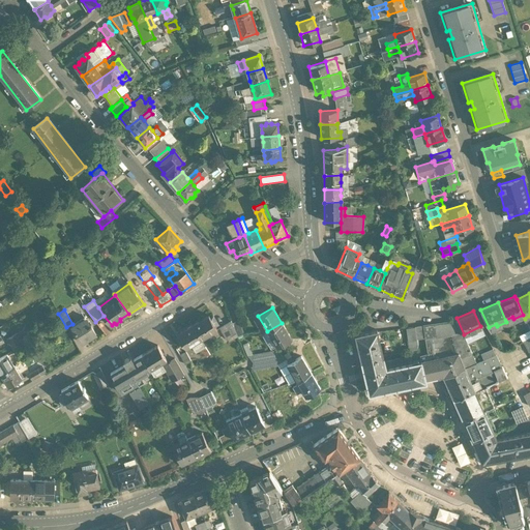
[(208,316),(193,325),(201,339),(216,329),(208,316)]
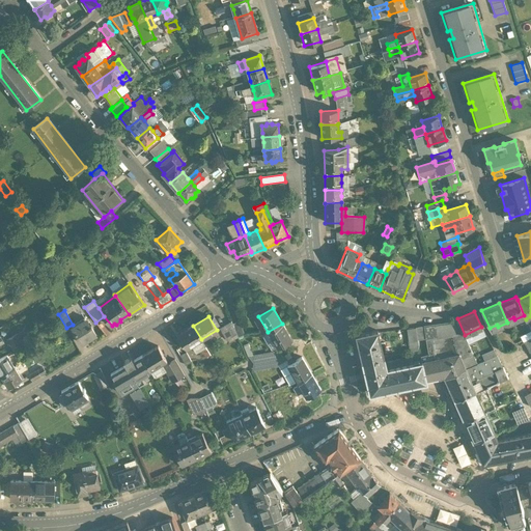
[(465,335),(457,318),(450,322),(423,326),(425,338),(453,333),(457,353),(460,358),(473,353),(471,348),(466,337),(465,335)]
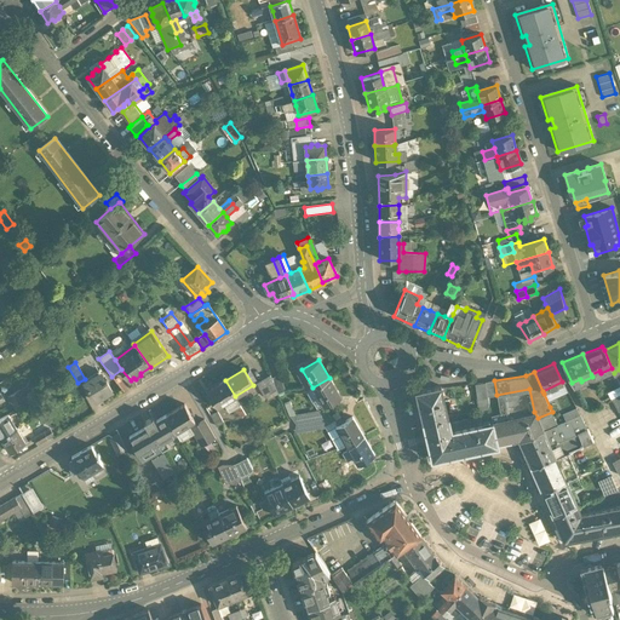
[(104,380),(101,373),(85,383),(96,401),(113,391),(108,382),(108,380),(107,379),(104,380)]
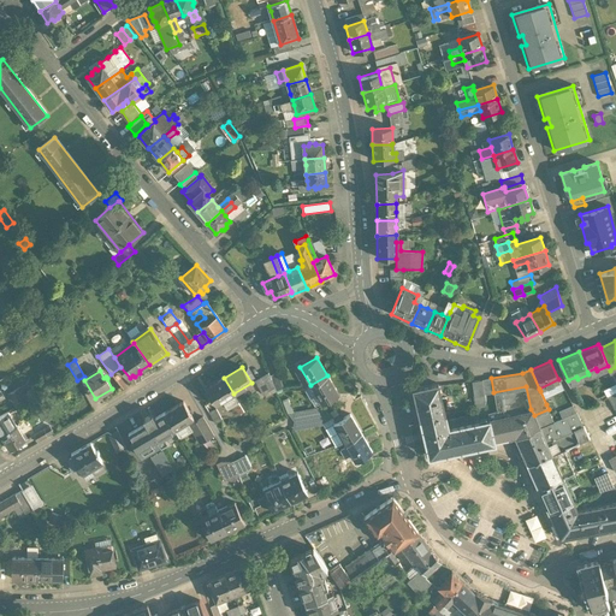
[(327,375),(311,385),(321,403),(337,395),(327,375)]
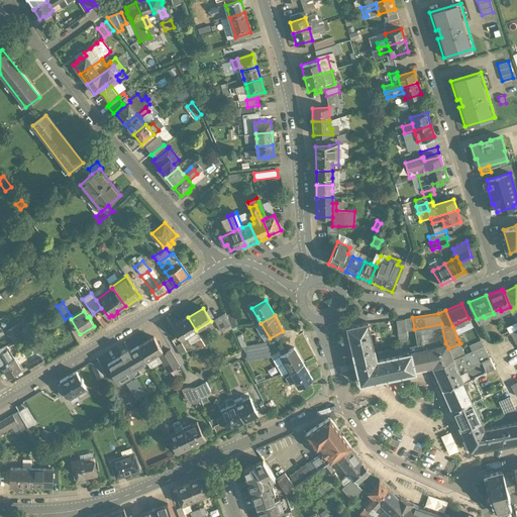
[(188,317),(173,326),(181,339),(196,330),(188,317)]
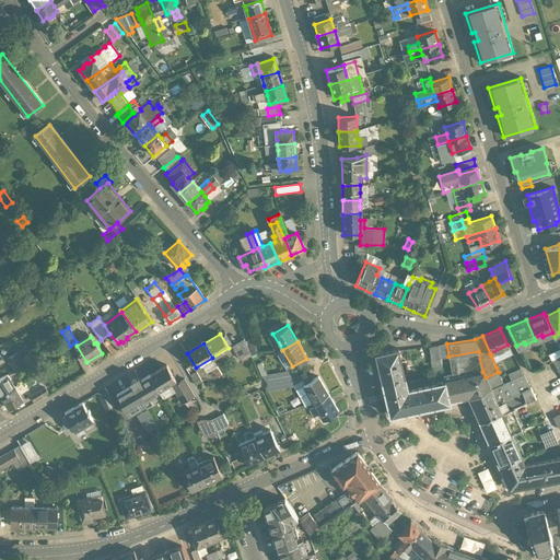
[(548,353),(559,374),(559,348),(559,347),(548,353)]
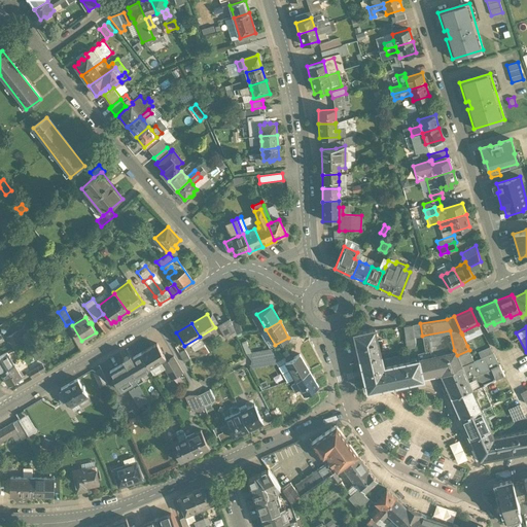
[(374,328),(353,334),(359,359),(380,355),(374,328)]
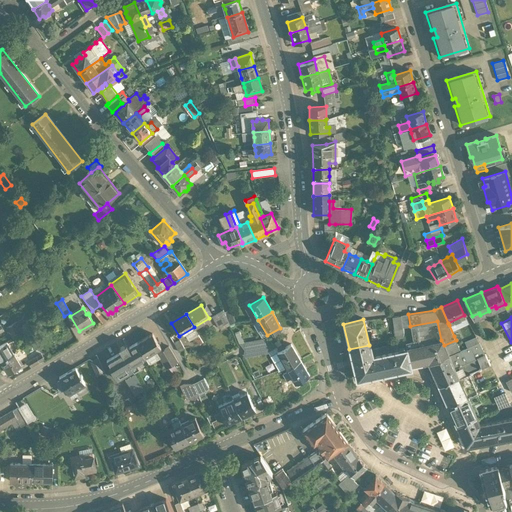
[(19,321),(7,328),(10,333),(22,326),(19,321)]
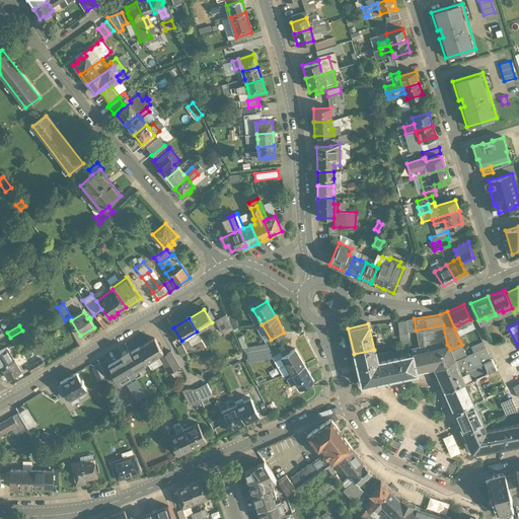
[(465,330),(463,325),(455,329),(460,341),(465,338),(463,335),(464,335),(463,331),(465,330)]
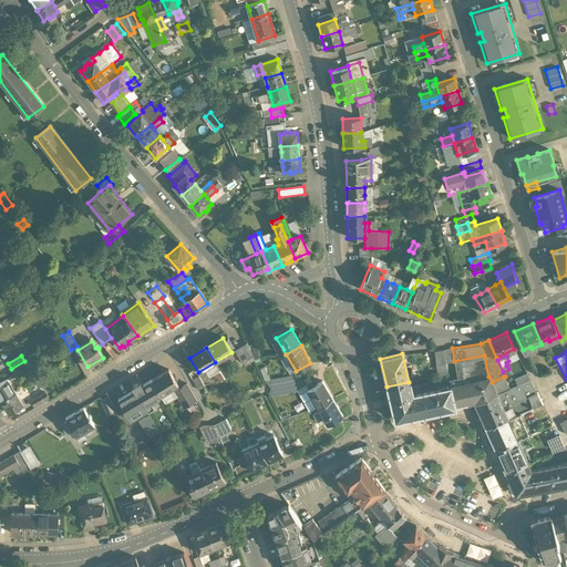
[(24,361),(11,369),(14,375),(28,368),(24,361)]
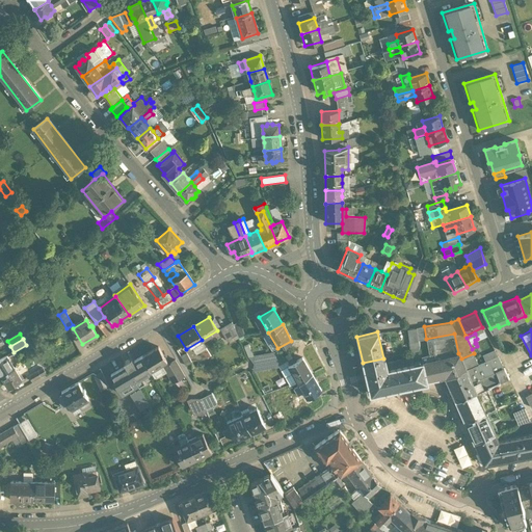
[(211,343),(206,346),(210,354),(216,351),(211,343)]
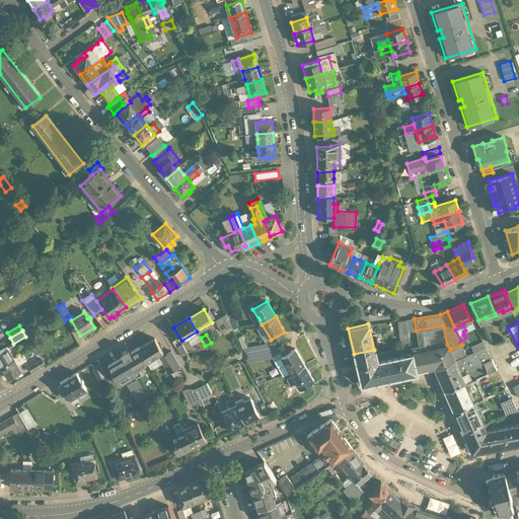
[(241,336),(236,339),(239,346),(244,343),(241,336)]
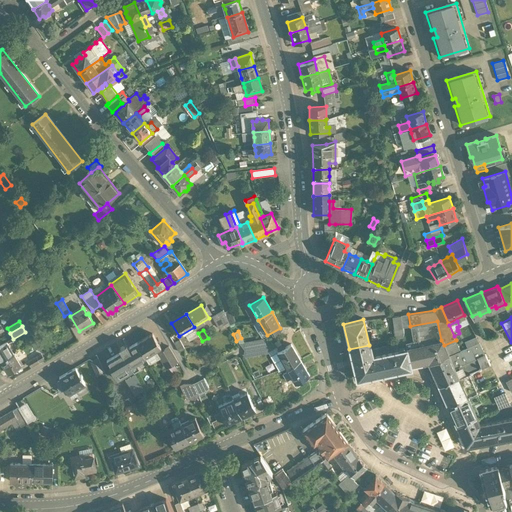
[(198,333),(192,337),(197,344),(202,341),(198,333)]
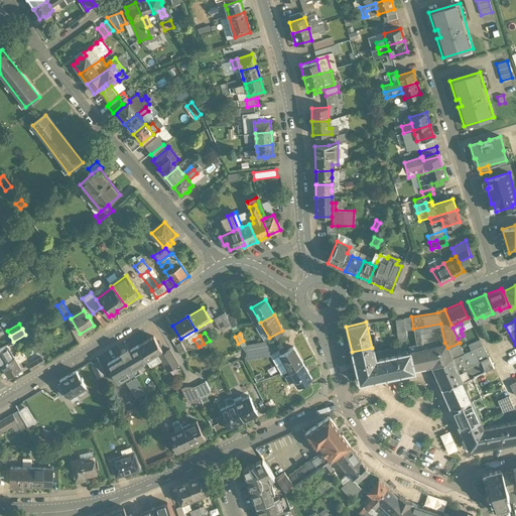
[(161,351),(153,337),(138,346),(146,360),(161,351)]
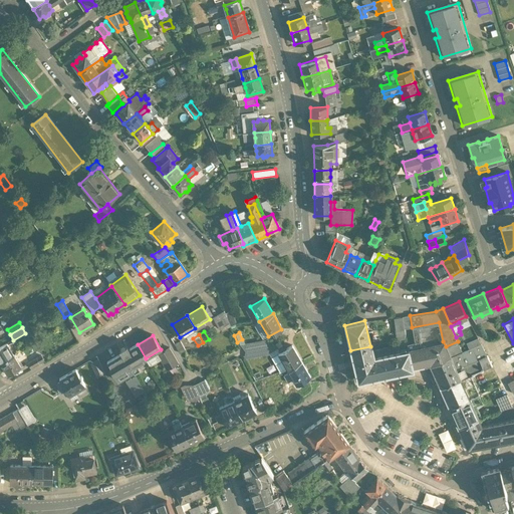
[(269,338),(244,343),(247,358),(272,353),(269,338)]
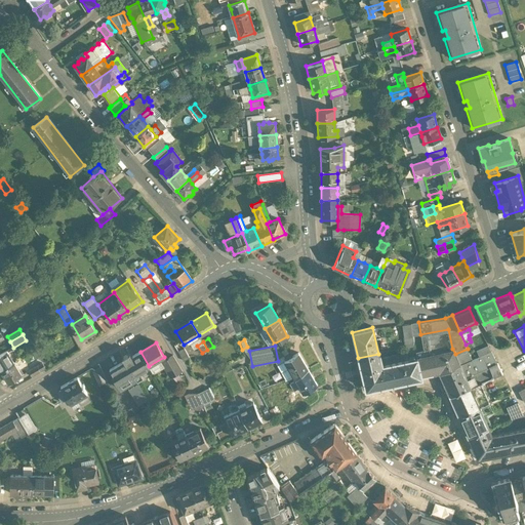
[(425,355),(416,357),(421,375),(442,372),(460,364),(455,354),(452,349),(425,355)]
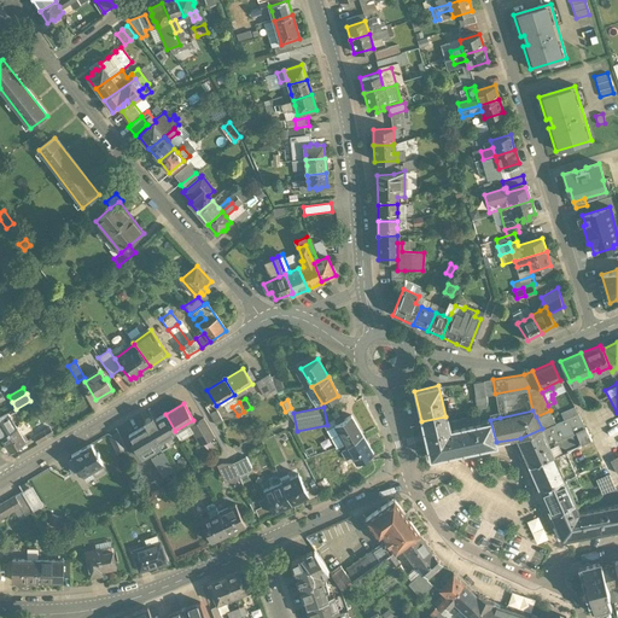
[(7,413),(0,417),(0,433),(1,437),(17,427),(7,413)]
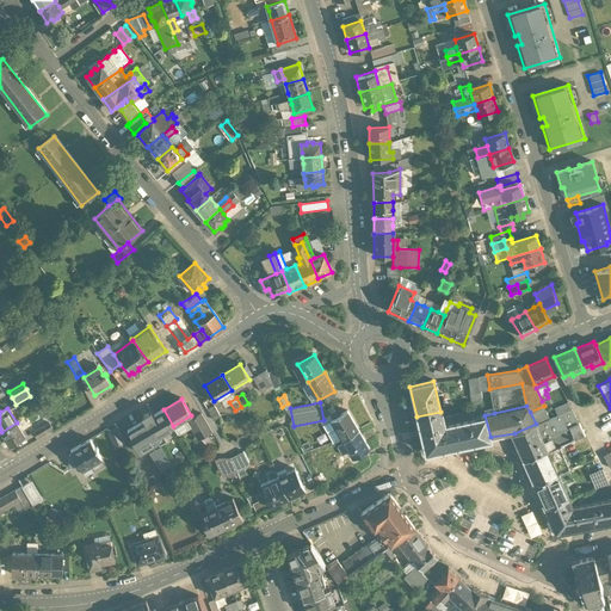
[(164,409),(128,431),(140,452),(158,442),(155,437),(173,426),(164,409)]
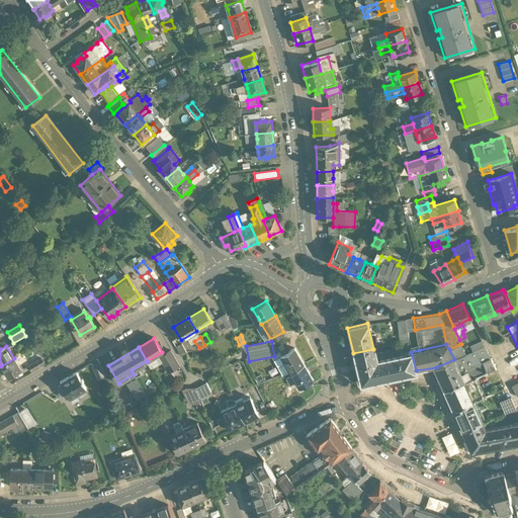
[(293,348),(280,356),(289,371),(303,364),(293,348)]
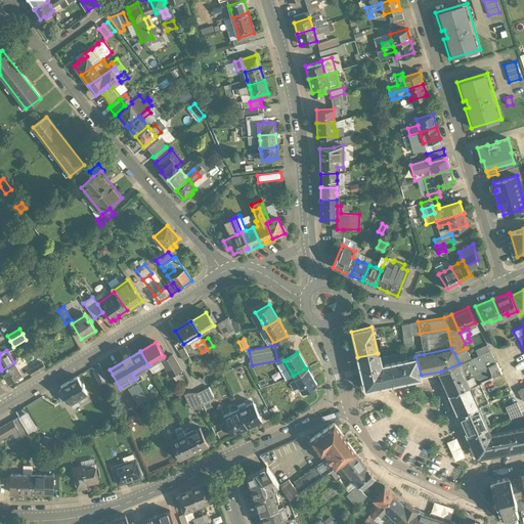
[(380,358),(378,353),(357,357),(365,389),(421,377),(421,375),(416,356),(402,359),(401,354),(380,358)]
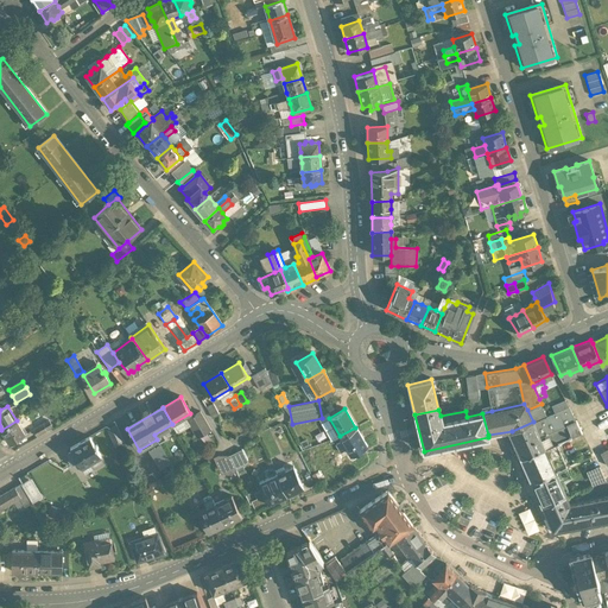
[(211,429),(200,411),(187,419),(197,437),(211,429)]
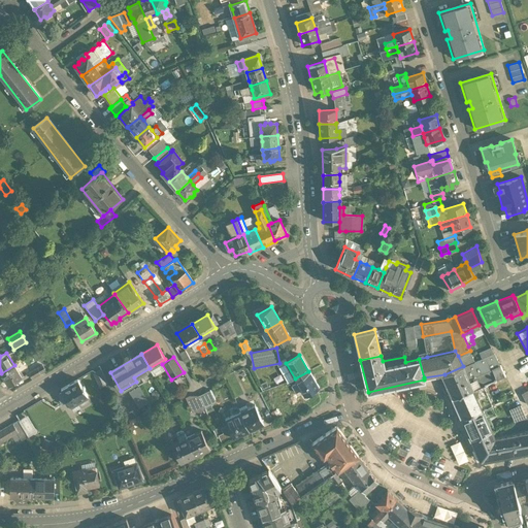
[(14,365),(1,373),(8,385),(22,376),(14,365)]
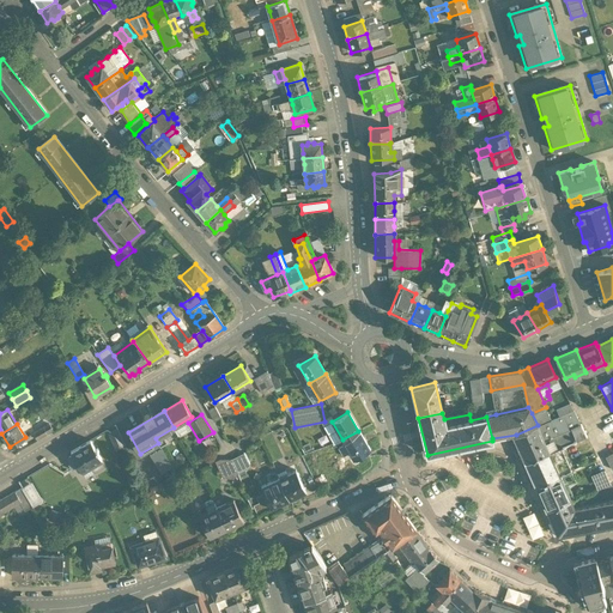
[(516,435),(514,436),(525,462),(548,451),(544,439),(538,425),(516,435)]
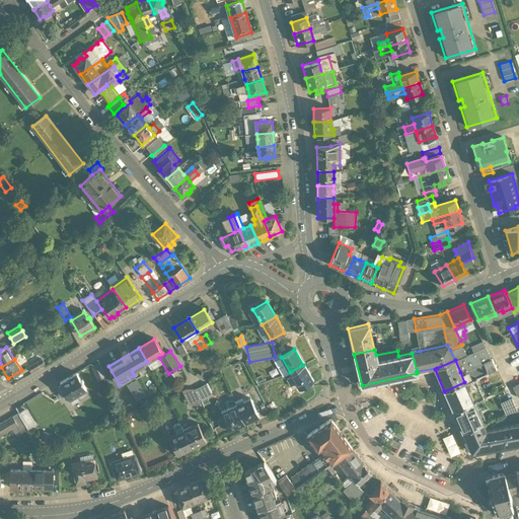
[(36,362),(27,367),(30,372),(40,367),(36,362)]
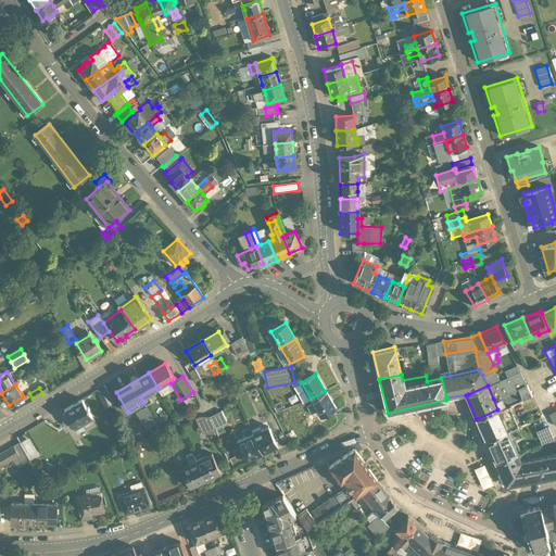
[(517,388),(493,399),(497,409),(507,405),(522,399),(517,388)]
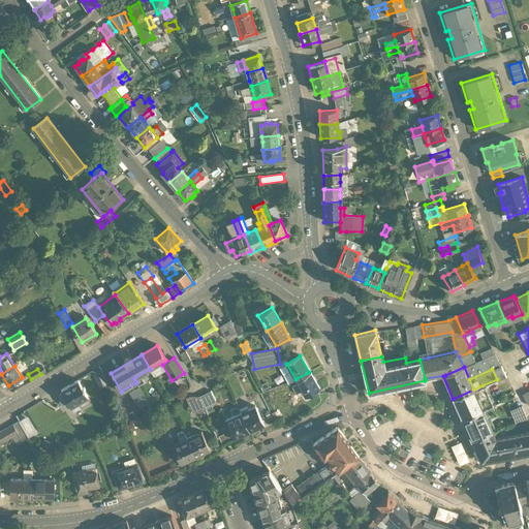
[(103,377),(100,370),(94,373),(100,389),(107,385),(103,377)]
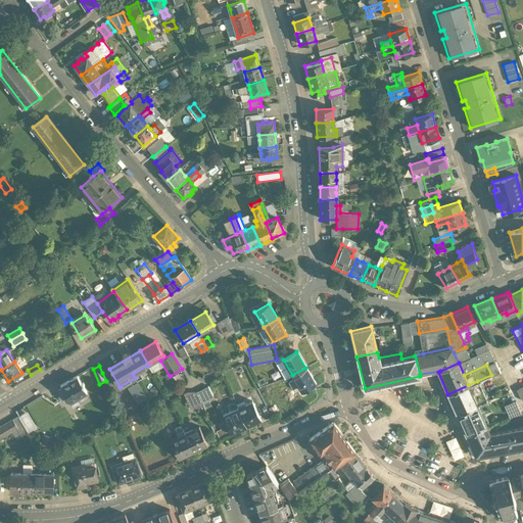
[(305,368),(292,375),(301,390),(315,383),(305,368)]
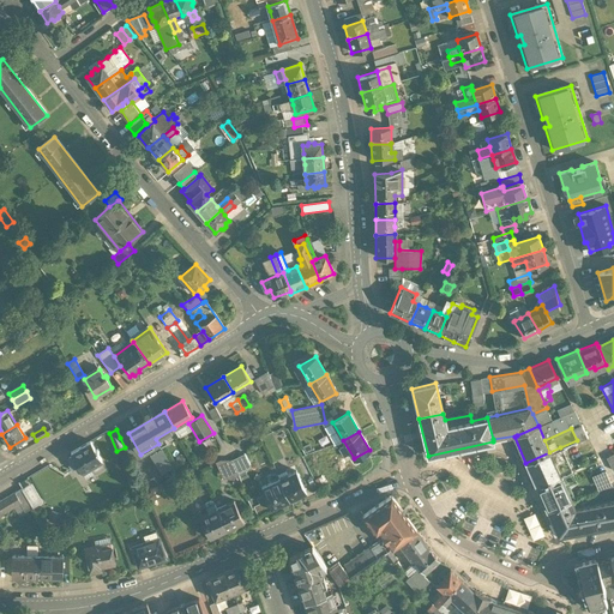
[(90,440),(71,452),(82,471),(102,459),(90,440)]
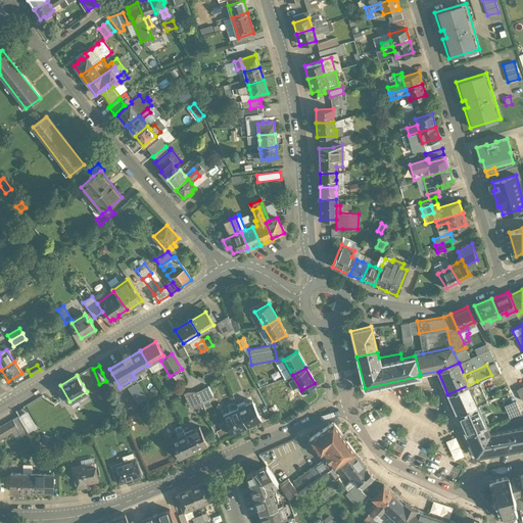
[(468,385),(447,394),(457,415),(477,406),(486,401),(477,381),(468,385)]
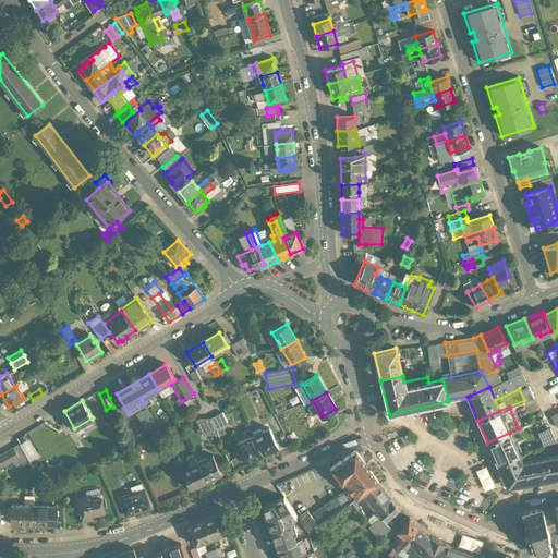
[(147,408),(137,414),(146,428),(156,423),(147,408)]
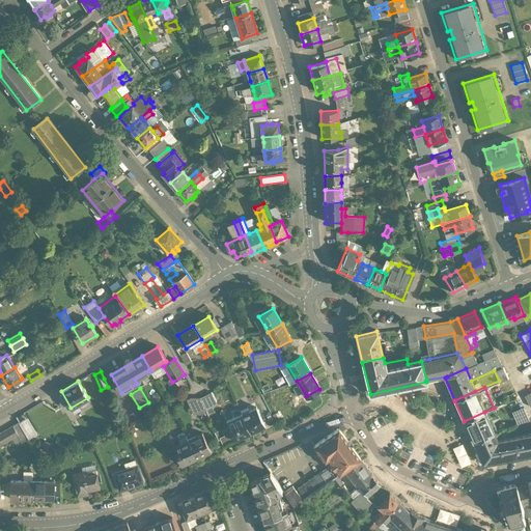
[(211,392),(200,397),(204,407),(216,401),(211,392)]
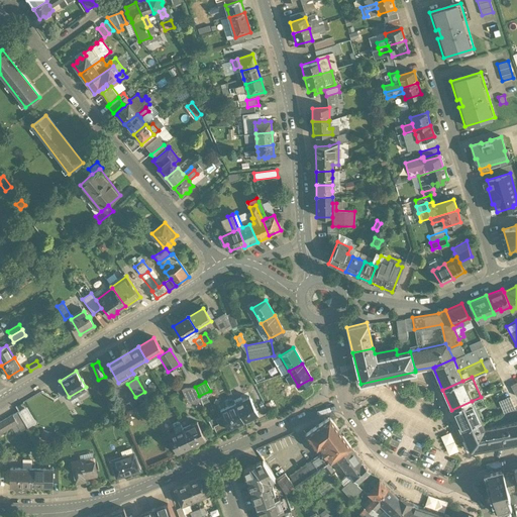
[(199,396),(195,387),(185,387),(181,389),(187,402),(195,402),(201,400),(199,396)]
